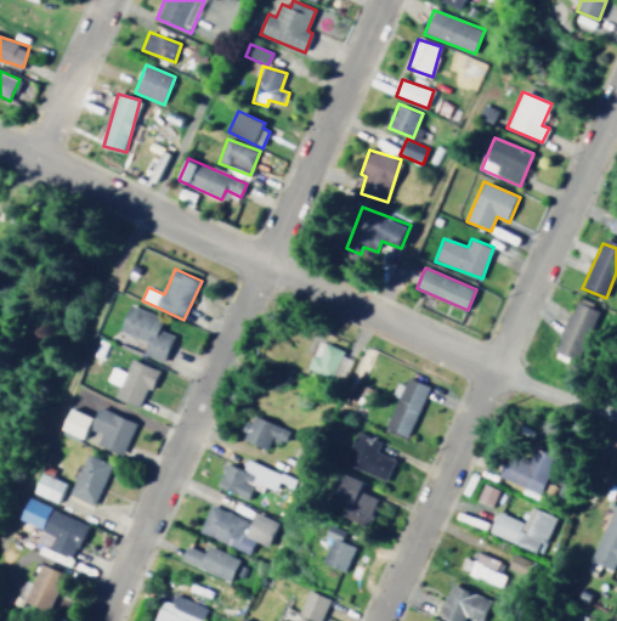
[(599,311),(578,300),(550,355),(570,366),(599,311)]
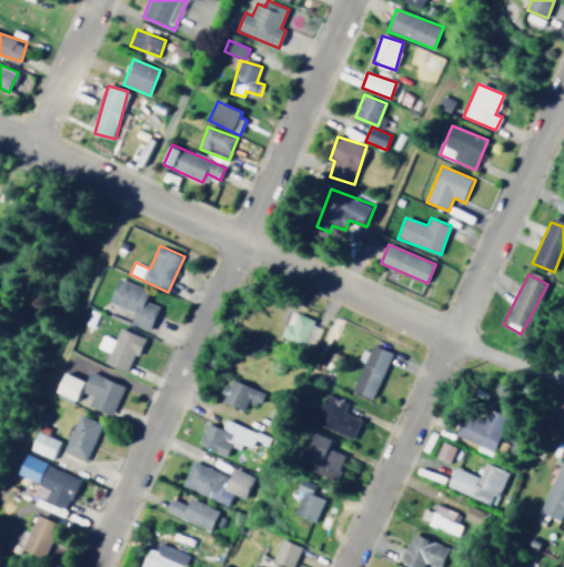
[(150,332),(160,306),(145,301),(150,290),(119,279),(110,303),(136,313),(131,325),(150,332)]
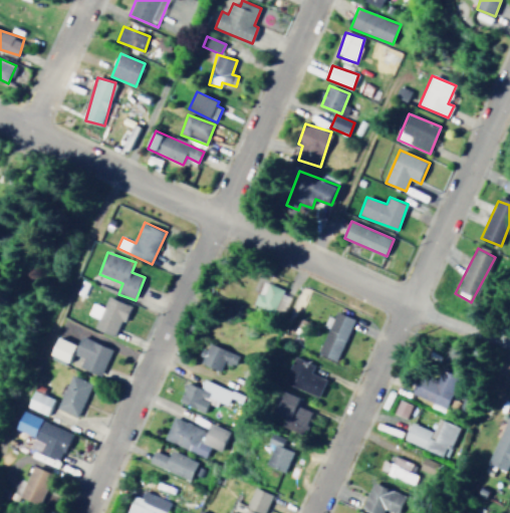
[(255,304),(275,312),(284,289),(265,281),(255,304)]
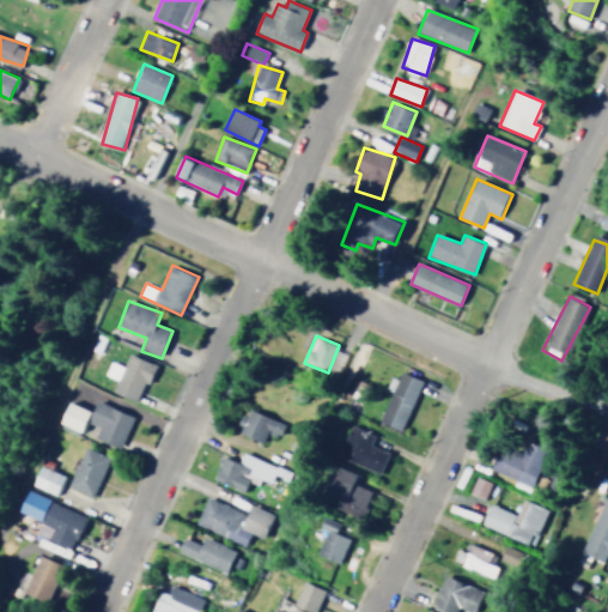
[(157,364),(129,353),(125,367),(111,362),(105,375),(117,380),(113,392),(138,401),(145,383),(150,385),(157,364)]
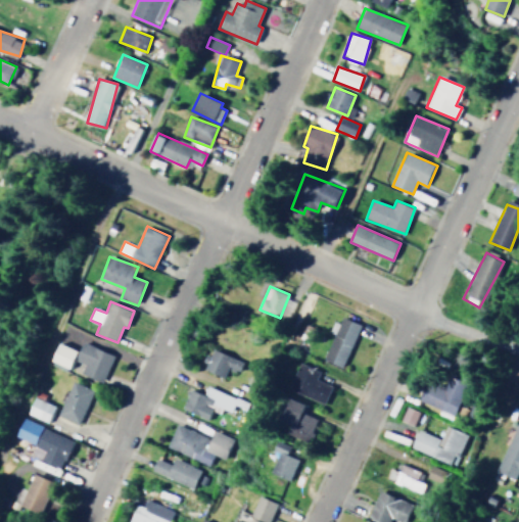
[(335,335),(324,361),(344,369),(362,325),(343,317),(340,324),(335,322),(330,333),(335,335)]
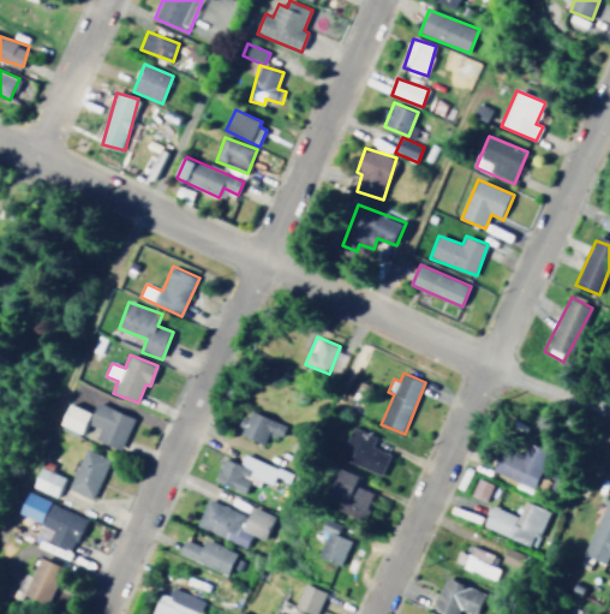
[(96,439),(121,451),(136,419),(99,403),(89,424),(101,429),(96,439)]
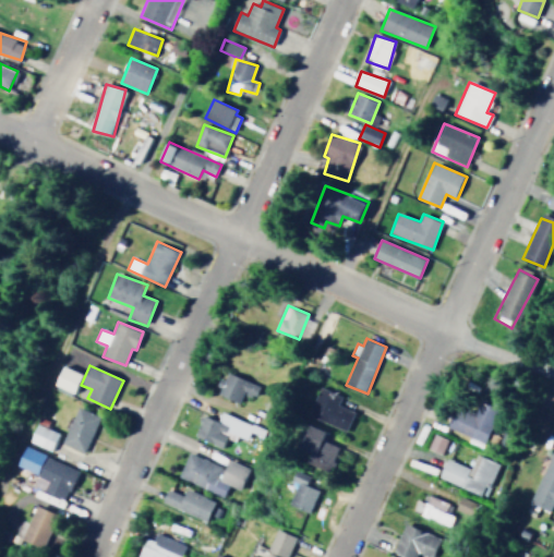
[(83,374),(64,366),(56,387),(75,395),(83,374)]
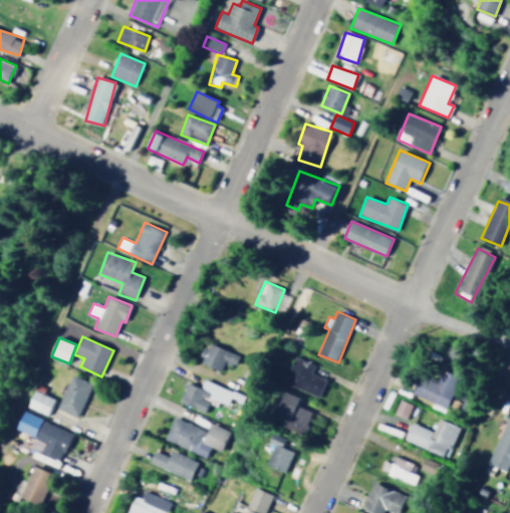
[(225,364),(234,368),(239,354),(208,343),(201,363),(223,371),(225,364)]
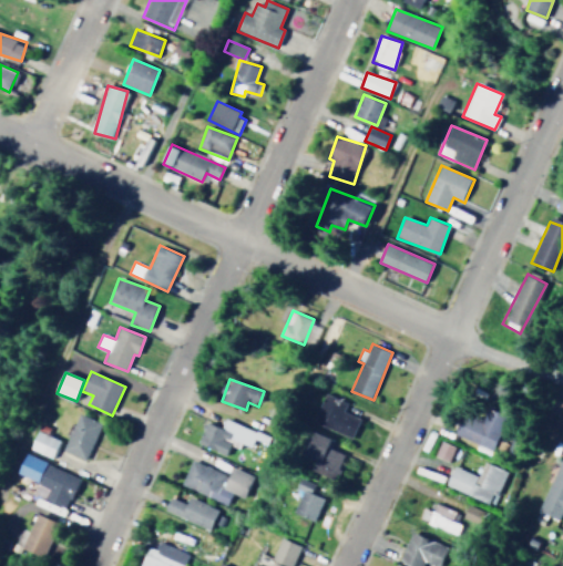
[(349,402),(327,393),(315,422),(354,439),(361,419),(345,412),(349,402)]
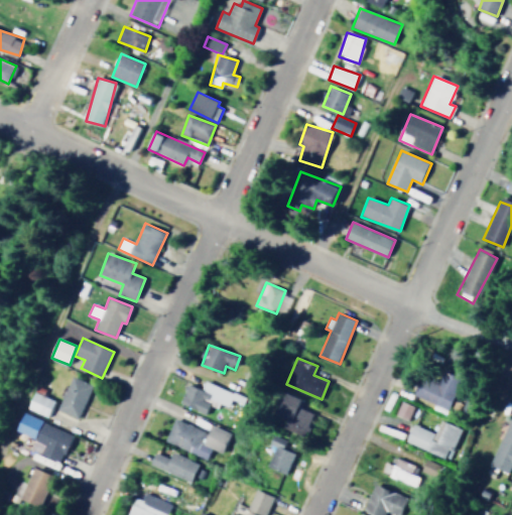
[(422,376),(414,395),(450,410),(464,378),(444,370),(438,383),(422,376)]
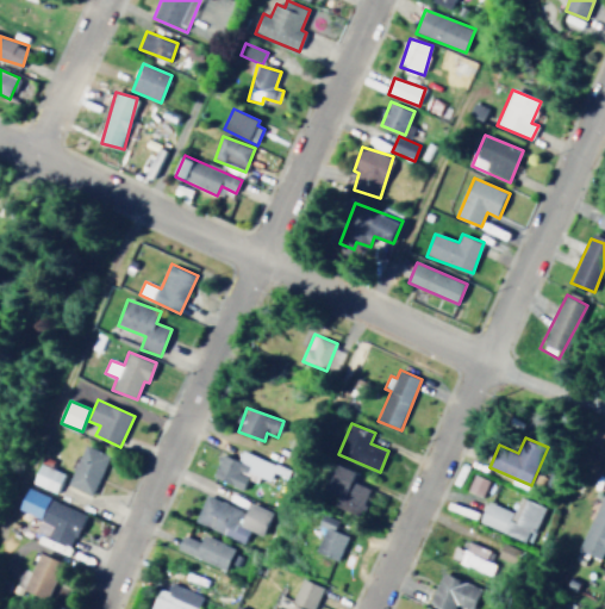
[(93,496),(111,457),(87,445),(68,484),(93,496)]
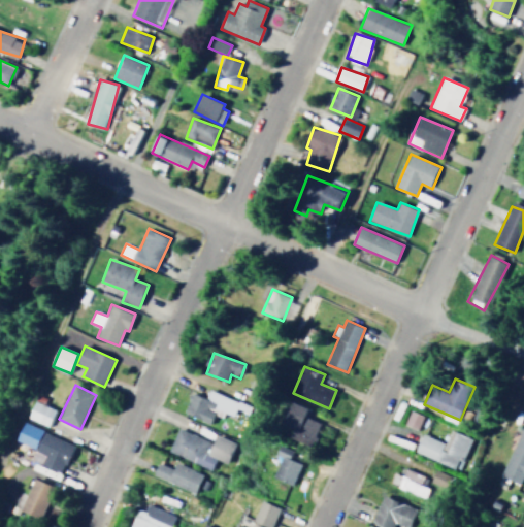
[(207,398),(192,393),(185,414),(211,423),(215,415),(223,418),(224,413),(234,417),(237,409),(242,410),(246,403),(209,391),(207,398)]
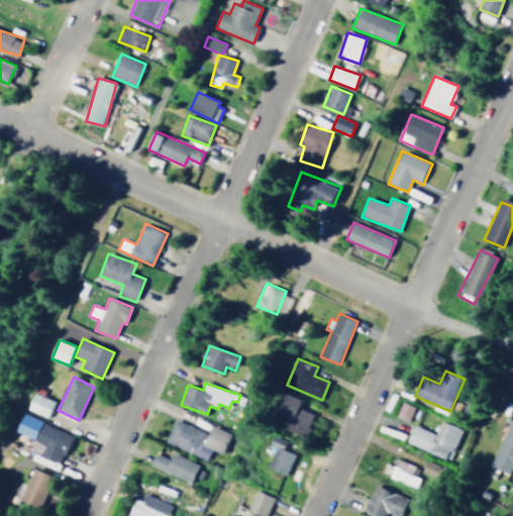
[(49,417),(54,400),(32,394),(28,412),(49,417)]
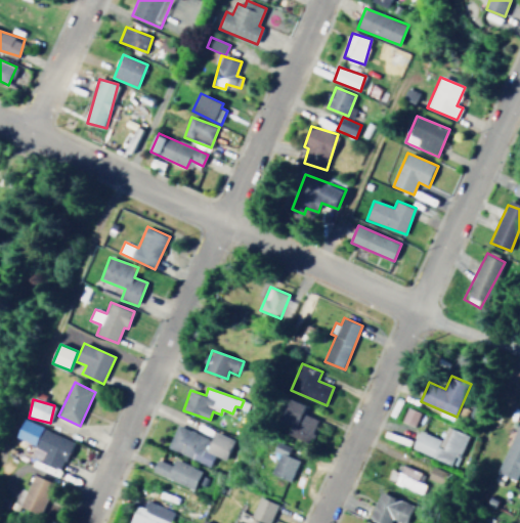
[(319,420),(305,413),(308,405),(290,399),(283,420),(294,424),(289,437),(310,445),(319,420)]
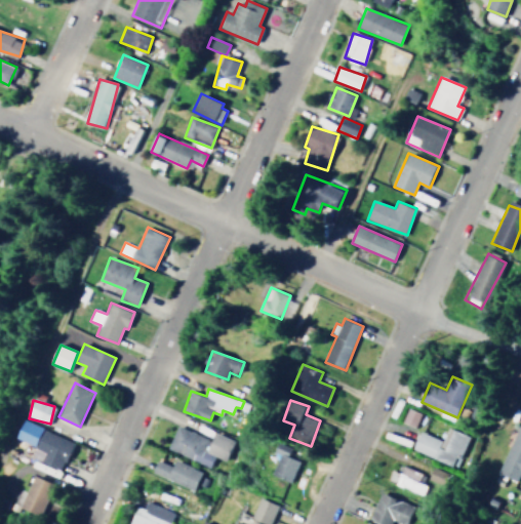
[(416,428),(423,413),(409,409),(403,422),(416,428)]
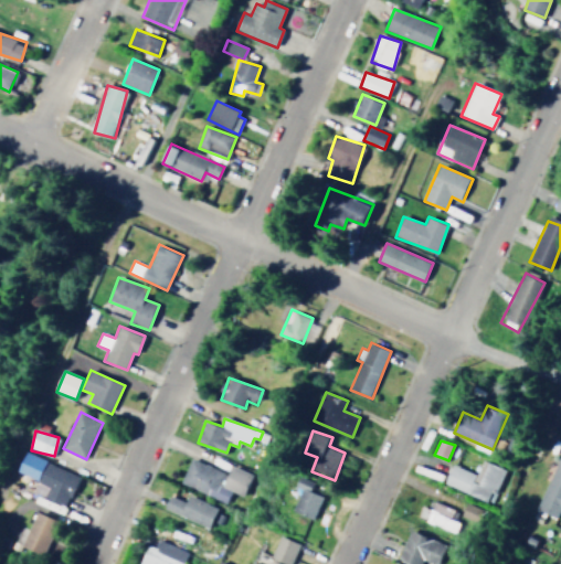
[(34,493),(67,507),(81,476),(25,454),(18,472),(39,481),(34,493)]
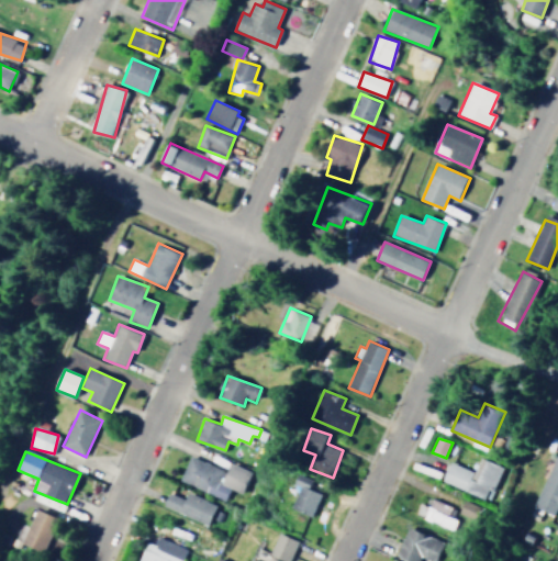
[(557,517),(557,456),(556,456),(532,516),(542,519),(545,512),(557,517)]
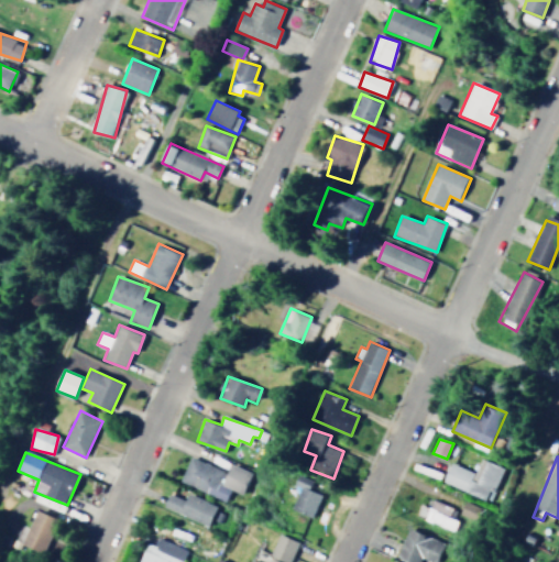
[(253,472),(231,464),(228,472),(190,458),(181,483),(227,502),(231,491),(244,495),(253,472)]
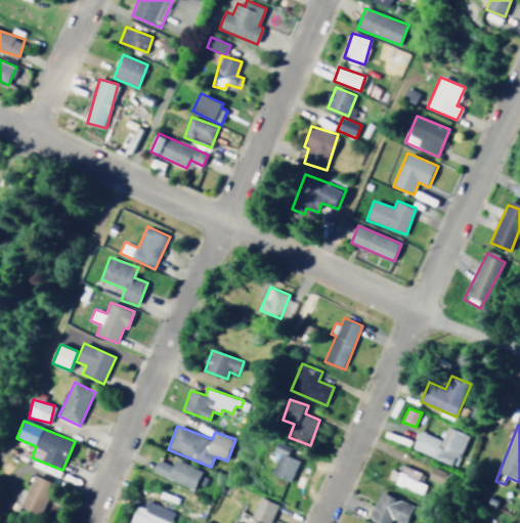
[(420,432),(413,451),(459,467),(469,435),(447,428),(443,440),(420,432)]
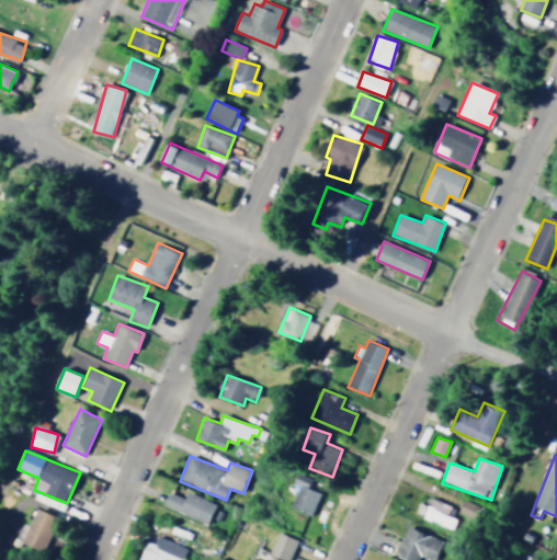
[(322,493),(309,488),(313,479),(299,473),(295,484),(300,487),(292,507),(313,516),(322,493)]
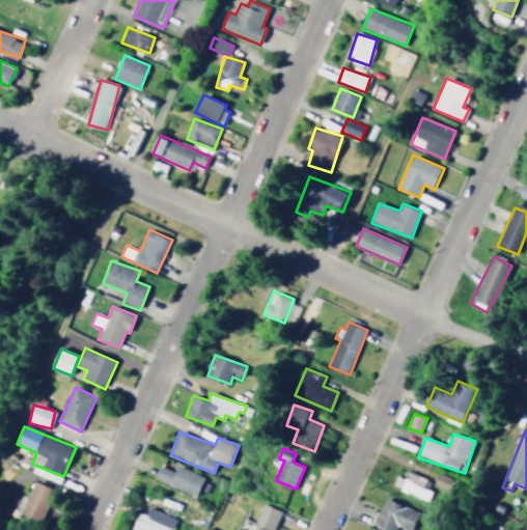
[(197,497),(205,477),(178,466),(175,472),(161,466),(156,478),(197,497)]
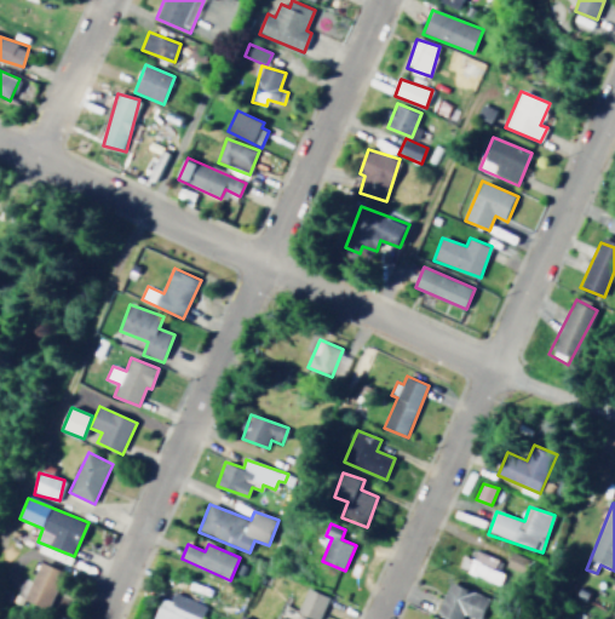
[(495,569),(499,560),(473,549),(470,557),(463,555),(458,568),(500,585),(505,573),(495,569)]
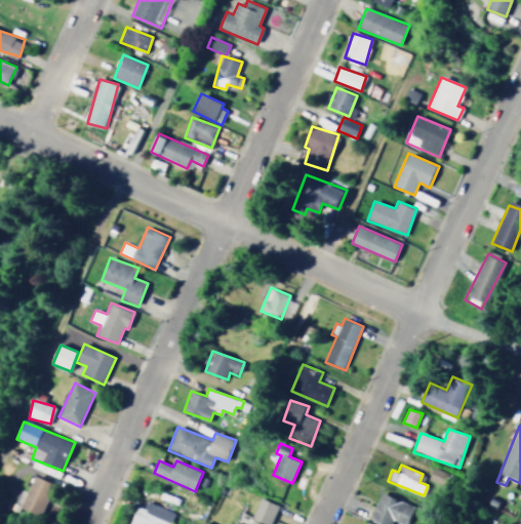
[(23,507),(43,515),(56,484),(36,476),(23,507)]
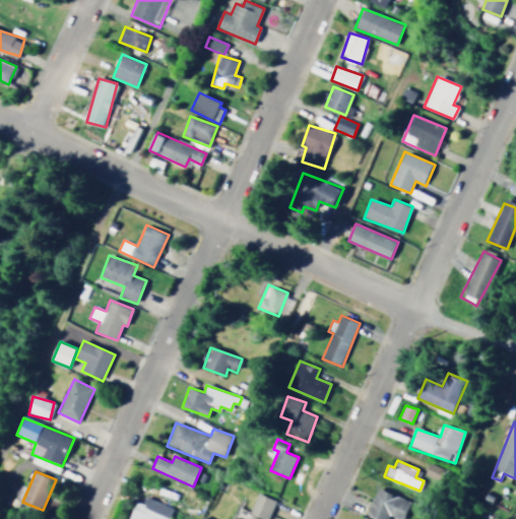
[(404,518),(412,502),(378,488),(367,515),(375,518),(404,518)]
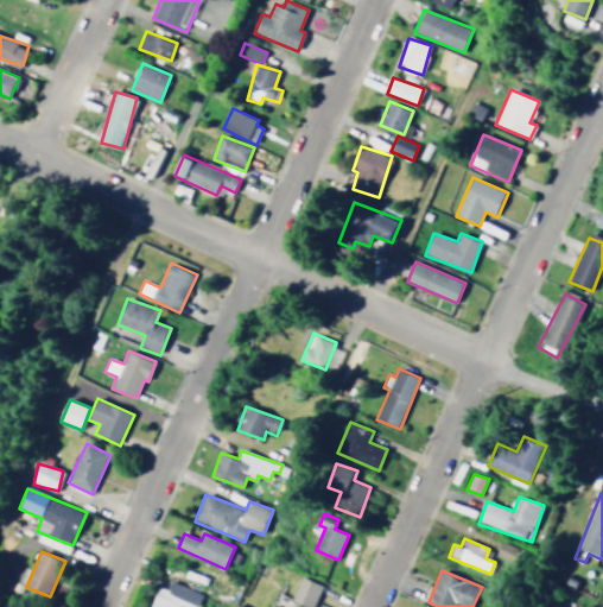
[(316,606),(325,586),(303,577),(290,606),(316,606)]
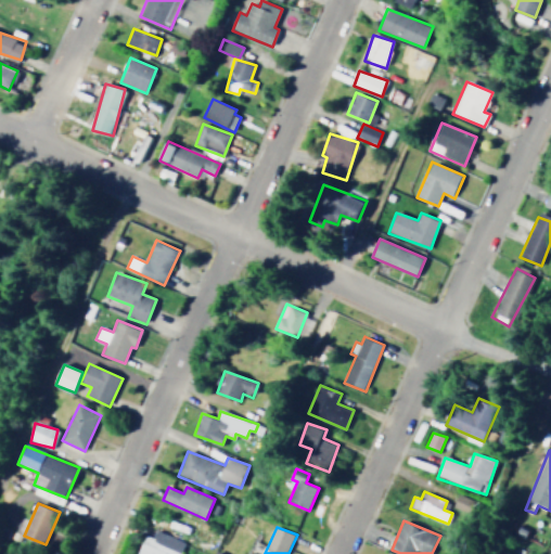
[(182,553),(187,543),(155,530),(153,538),(146,536),(138,553),(182,553)]
